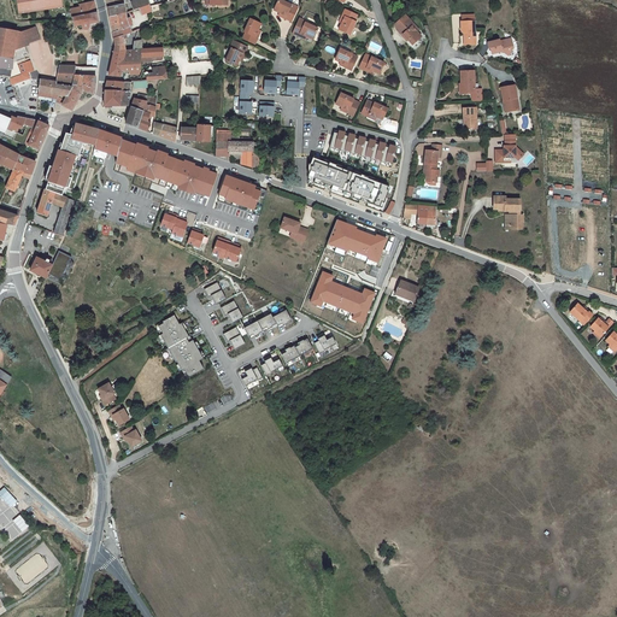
[(60,0),(16,0),(18,11),(62,5),(60,0)]
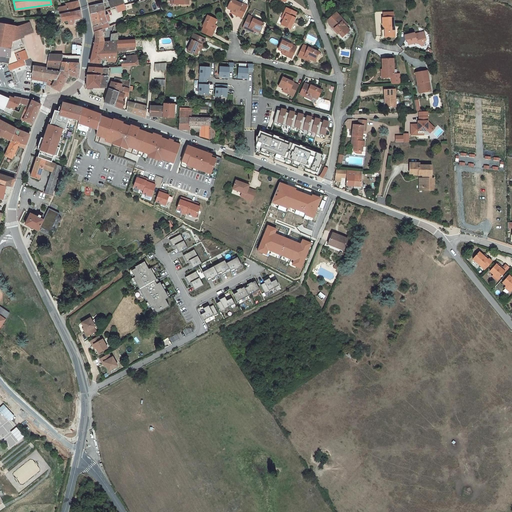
[(101,0),(88,0),(91,14),(103,11),(103,10),(103,9),(103,4),(102,4),(101,0)]
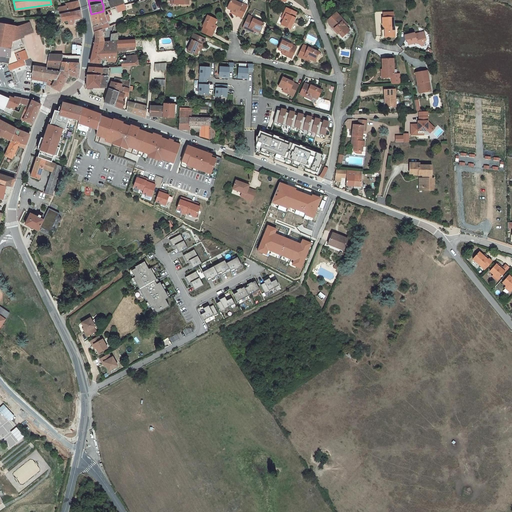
[(123,4),(123,3),(122,0),(112,0),(108,1),(110,8),(115,7),(123,4)]
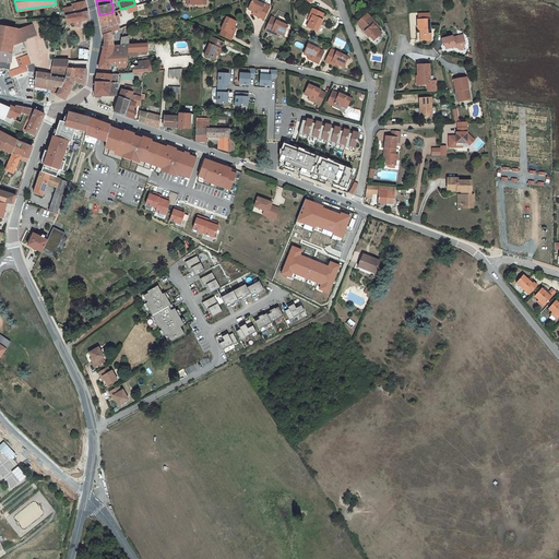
[(263,21),(270,8),(264,4),(263,6),(252,0),(251,0),(248,10),(253,13),(259,15),(258,18),(263,21)]
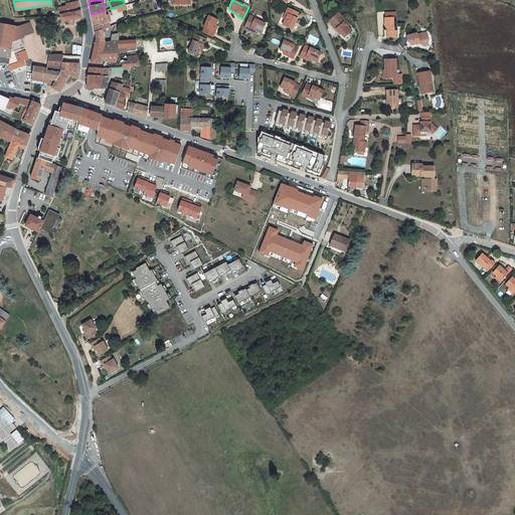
[(80,10),(78,1),(70,2),(71,5),(58,8),(60,14),(80,10)]
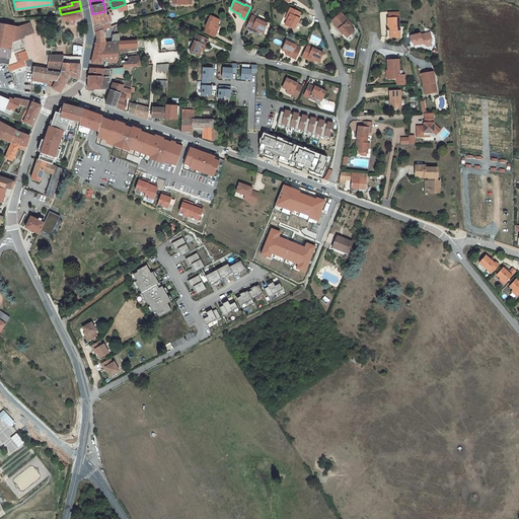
[(125,4),(117,7),(119,12),(127,10),(125,4)]
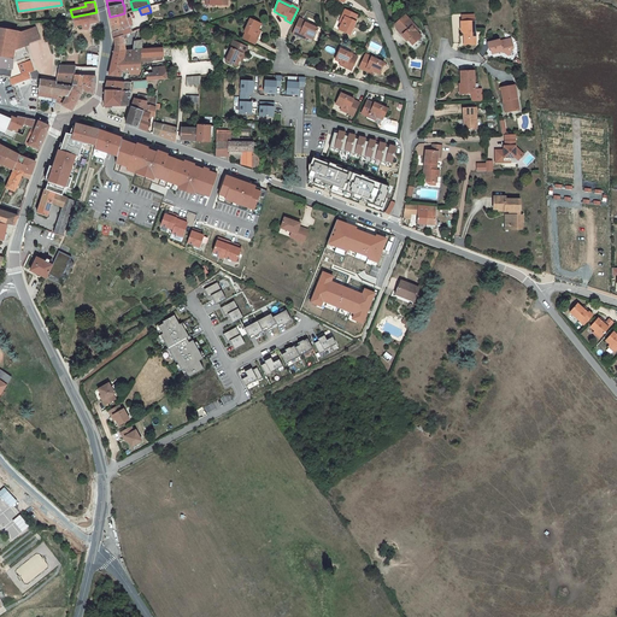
[(97,12),(72,17),(72,19),(75,27),(76,27),(82,25),(83,30),(88,29),(89,28),(89,24),(99,22),(97,12)]
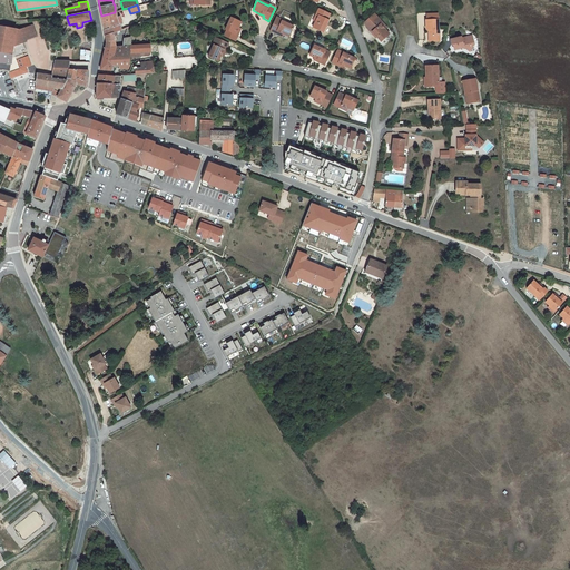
[(327,21),(330,16),(320,11),(317,17),(318,18),(313,29),(324,33),(328,22),(327,21)]
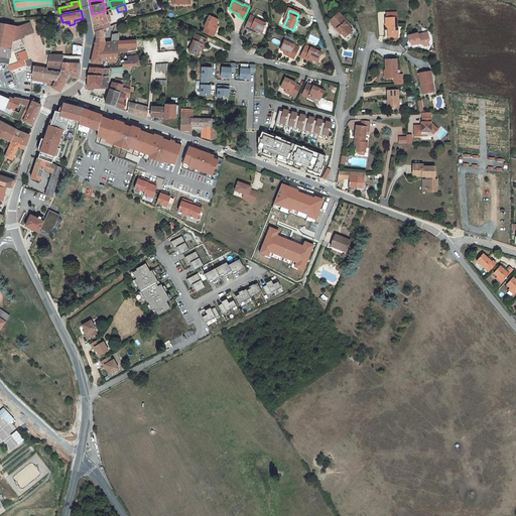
[(95,27),(108,22),(106,18),(105,15),(105,12),(104,11),(92,14),(92,18),(94,24),(95,27)]
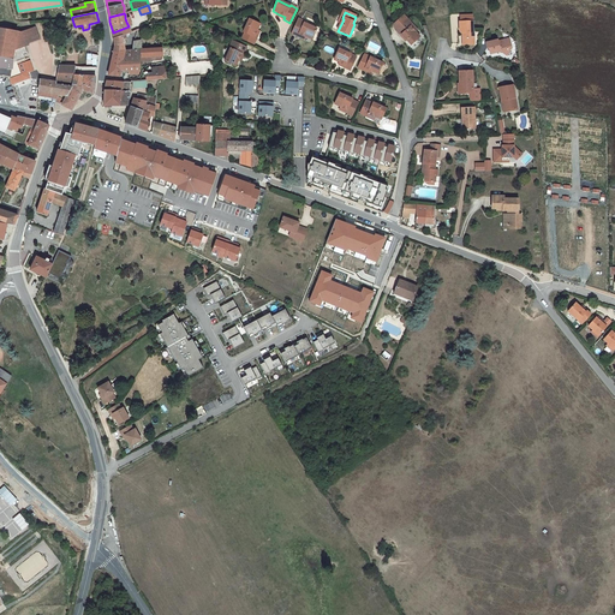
[(411,27),(413,25),(404,15),(393,25),(396,29),(395,30),(401,36),(402,35),(411,45),(419,36),(416,33),(411,27)]
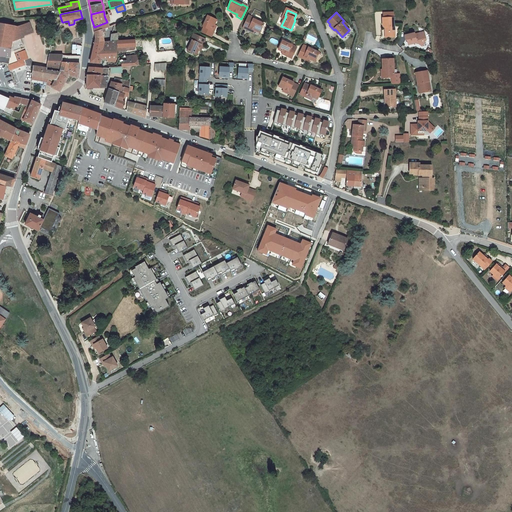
[(220,21),(210,16),(206,26),(204,25),(201,31),(214,36),(216,31),(215,31),(220,21)]
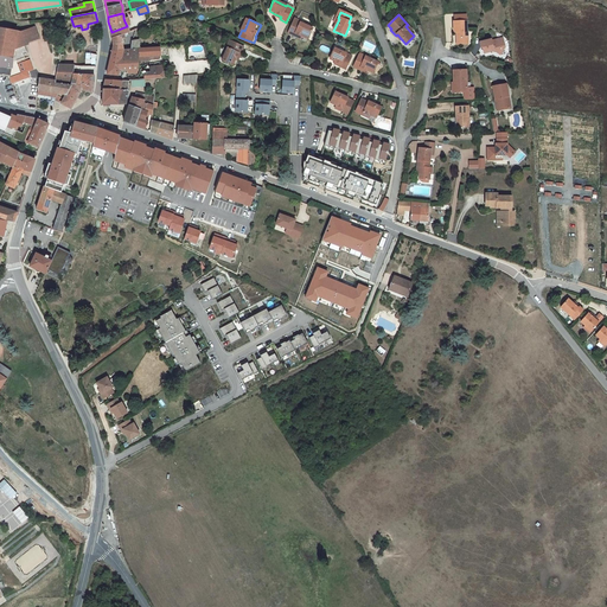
[(308,40),(313,30),(301,24),(301,23),(295,19),(288,33),(295,37),(296,34),(308,40)]
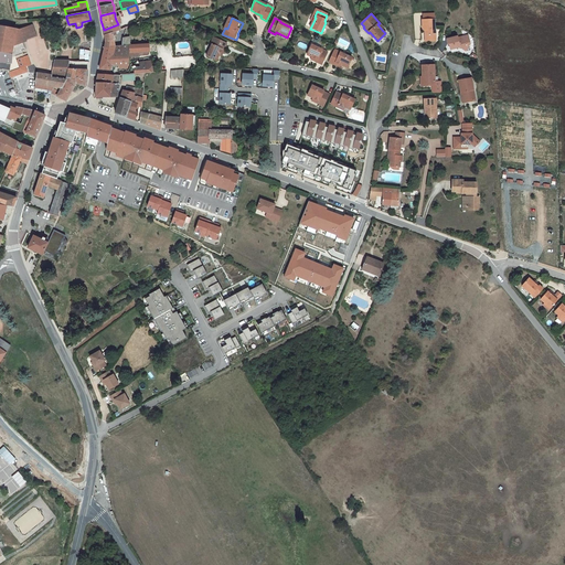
[(425,35),(425,42),(436,42),(436,31),(435,31),(435,21),(423,21),(423,30),(424,31),(426,31),(426,34),(425,35)]
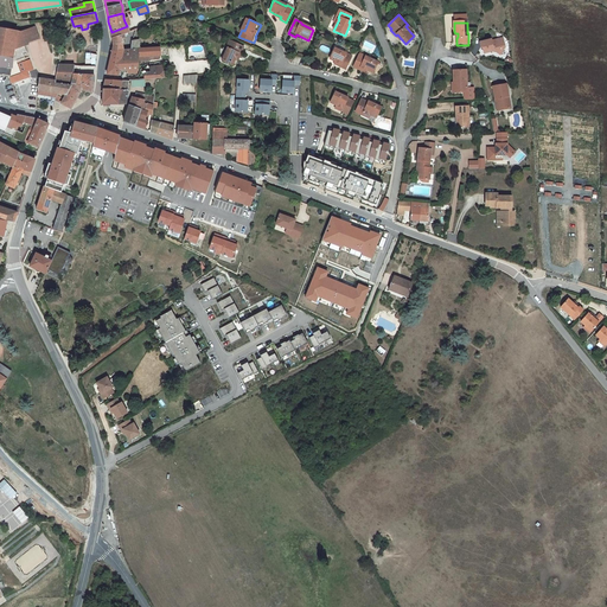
[(129,32),(127,26),(112,32),(112,38),(125,33),(129,32)]
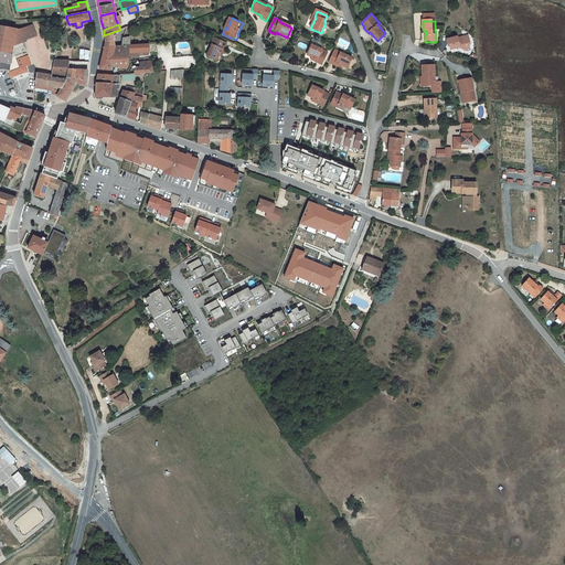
[(0,25),(0,60),(1,60),(4,57),(4,60),(9,61),(11,60),(11,57),(23,54),(21,51),(25,50),(22,41),(36,35),(32,25),(19,30),(0,25)]
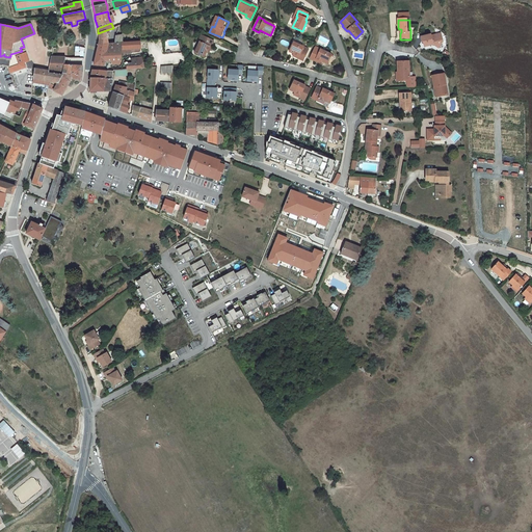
[(110,32),(109,29),(98,33),(100,41),(99,45),(108,44),(107,34),(110,32)]
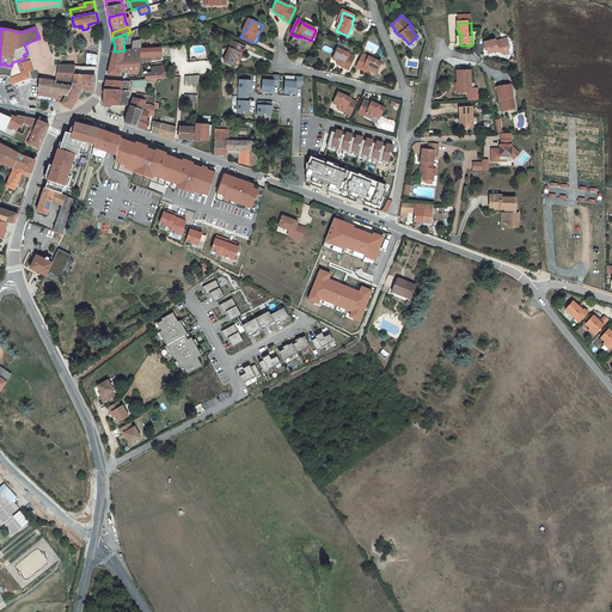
[(487,48),(487,53),(497,51),(503,55),(507,50),(505,48),(507,44),(508,44),(507,38),(496,41),(496,40),(484,42),(484,47),(487,48)]
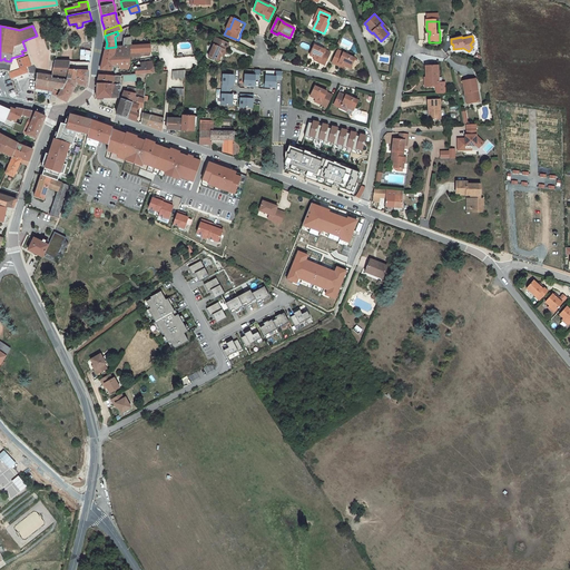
[(226,50),(228,45),(215,39),(212,43),(214,45),(208,56),(218,61),(224,49),(226,50)]
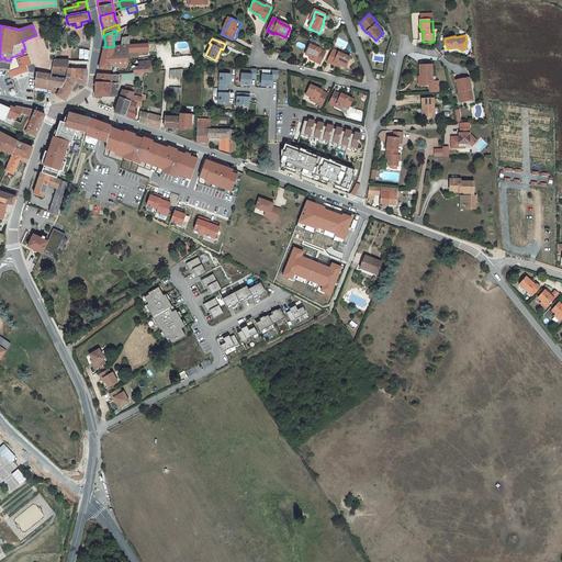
[(121,46),(114,46),(104,47),(99,68),(110,69),(110,66),(110,64),(117,65),(116,67),(127,68),(127,58),(127,56),(132,56),(147,55),(149,53),(148,44),(130,45),(121,46)]
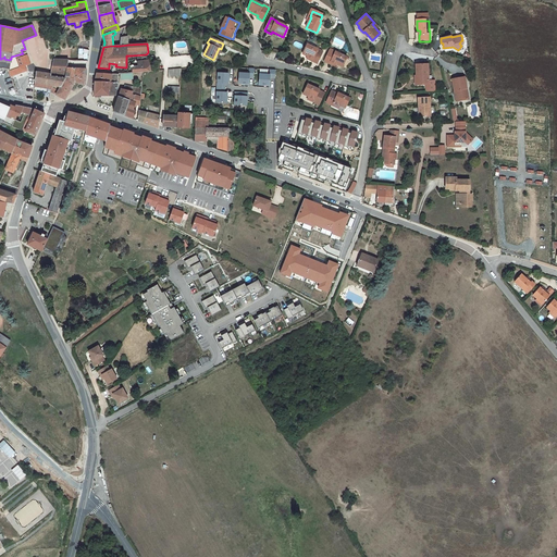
[(317,63),(322,53),(316,50),(316,48),(306,44),(300,53),(311,59),(310,61),(317,63)]
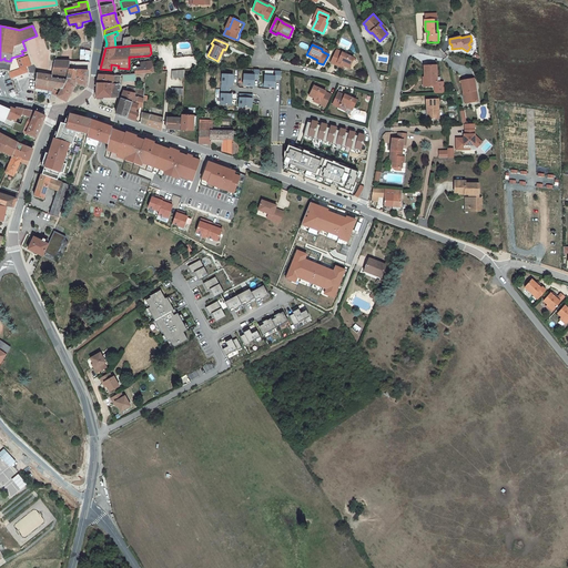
[(350,70),(355,59),(343,53),(342,54),(336,52),(331,62),(337,66),(338,64),(350,70)]
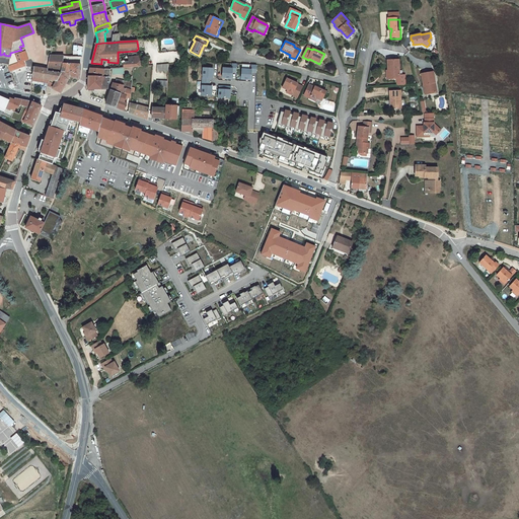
[(8,63),(9,63),(8,66),(10,70),(24,66),(24,65),(21,56),(22,55),(21,52),(10,56),(8,63)]
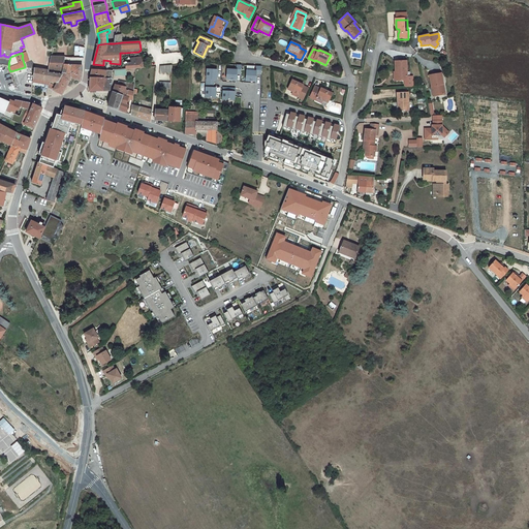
[(22,57),(25,66),(31,64),(28,55),(23,56),(22,57)]
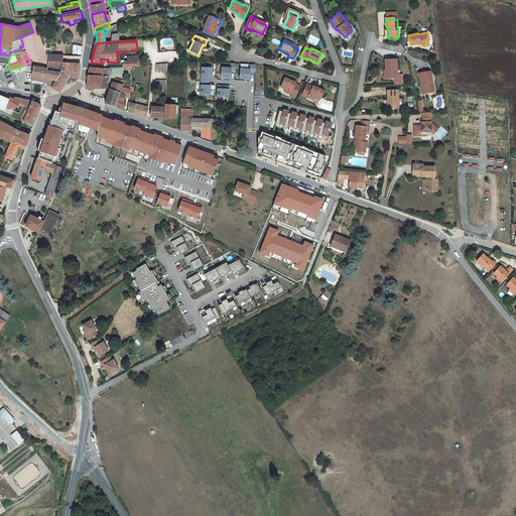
[(61,56),(49,56),(47,68),(49,69),(55,70),(61,71),(63,56),(61,56)]
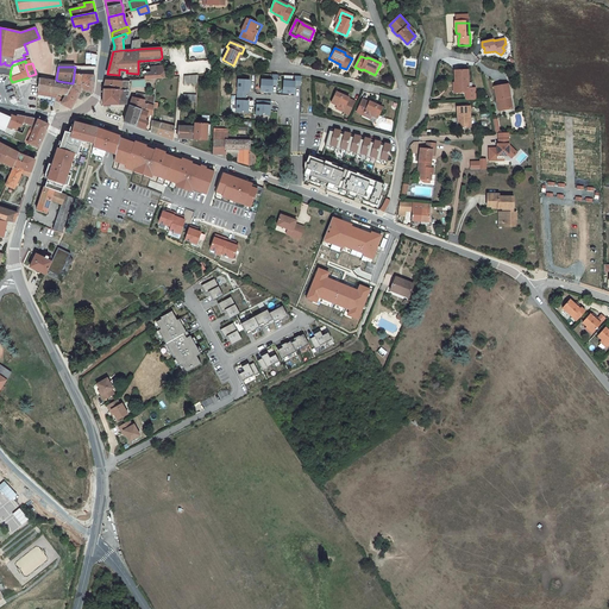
[(93,76),(93,67),(75,67),(73,83),(73,85),(82,86),(81,89),(92,94),(92,93),(93,92),(93,90),(94,76),(93,76)]
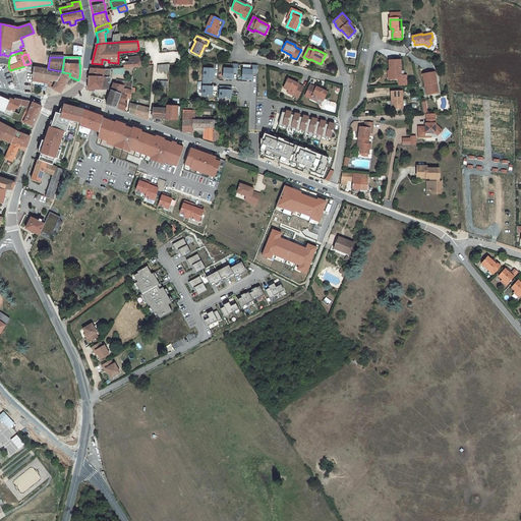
[(134,67),(140,67),(140,57),(128,57),(128,62),(125,62),(124,61),(123,61),(122,62),(122,63),(123,64),(123,68),(134,67)]
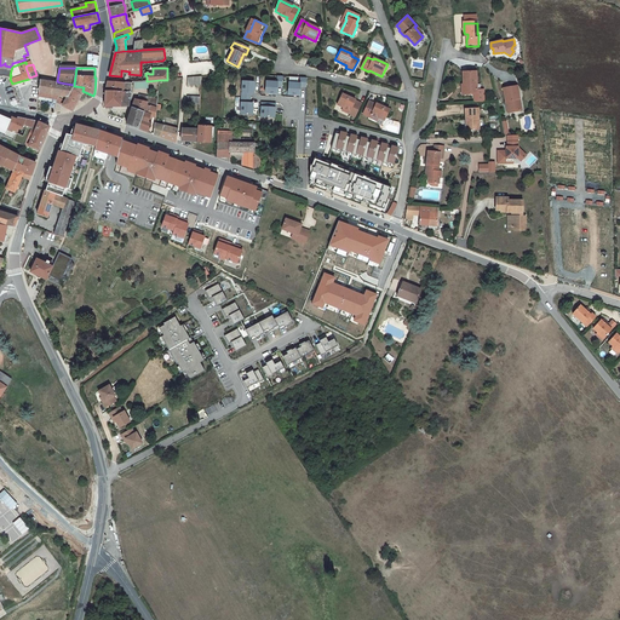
[(466,96),(478,96),(477,74),(464,74),(465,87),(468,86),(468,90),(466,91),(466,96)]
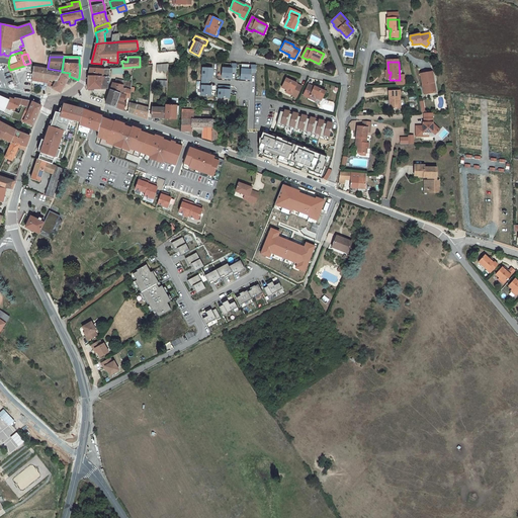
[(232,64),(232,68),(223,68),(222,77),(232,78),(232,72),(236,72),(236,65),(232,64)]
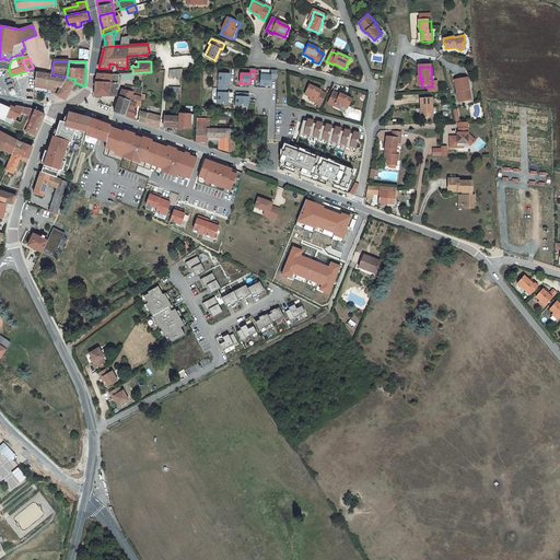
[(277,71),(271,71),(271,74),(260,74),(260,85),(270,85),(271,78),(277,78),(277,71)]
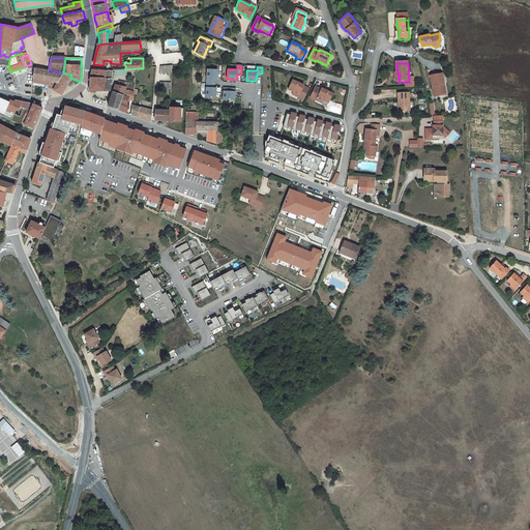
[(35,68),(33,80),(33,82),(49,84),(50,84),(52,82),(53,82),(56,75),(57,71),(51,70),(50,74),(48,74),(48,71),(41,69),(35,68)]
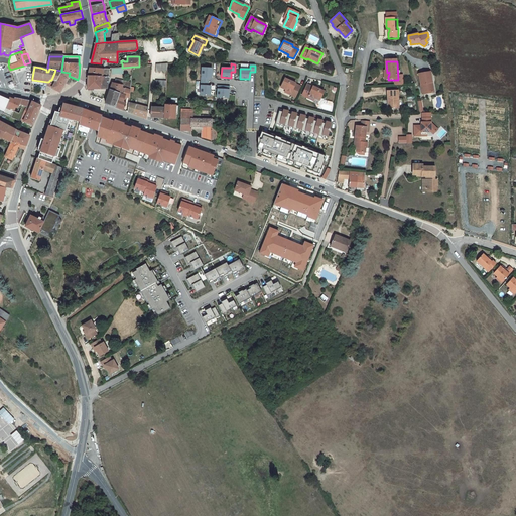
[(111,70),(90,68),(88,75),(88,77),(87,79),(87,89),(97,89),(100,89),(102,77),(109,77),(111,70)]
